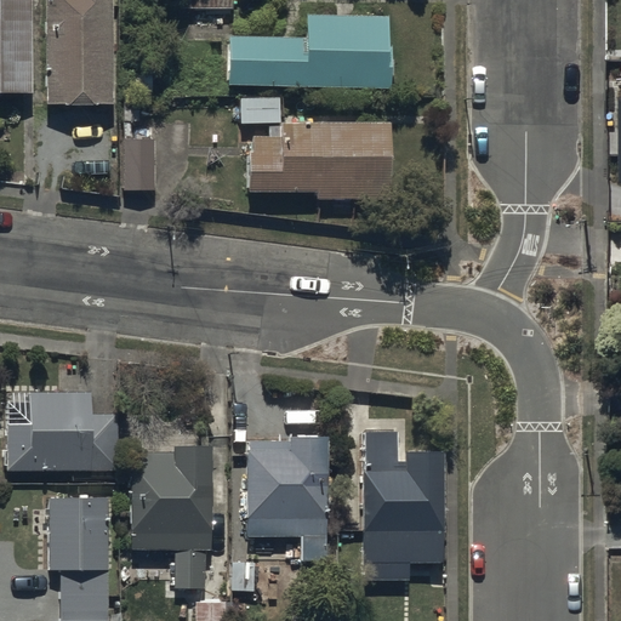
[(0,0),(0,89),(29,89),(28,0),(0,0)]
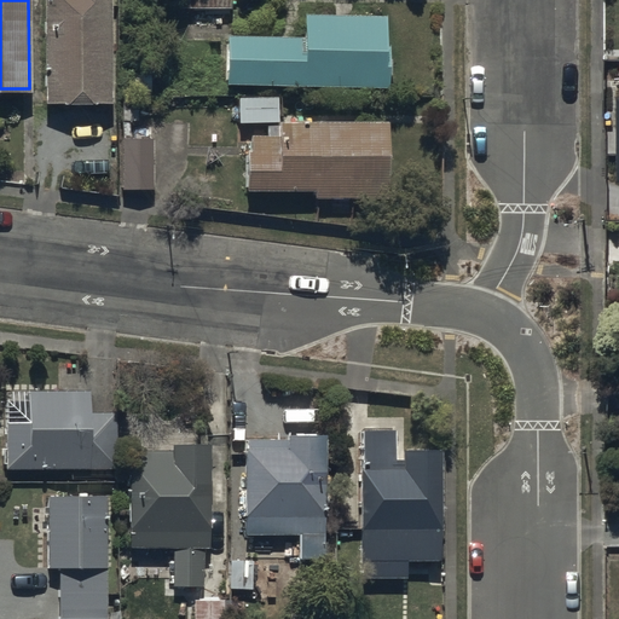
[(44,0),(44,96),(109,96),(108,0),(44,0)]
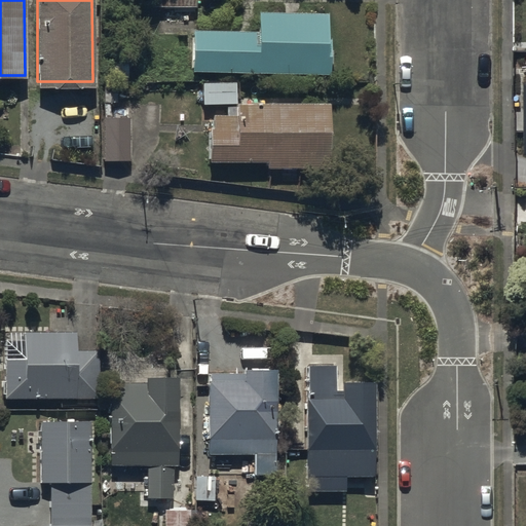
[(195,68),(329,68),(329,10),(257,10),(257,29),(195,29),(195,68)]
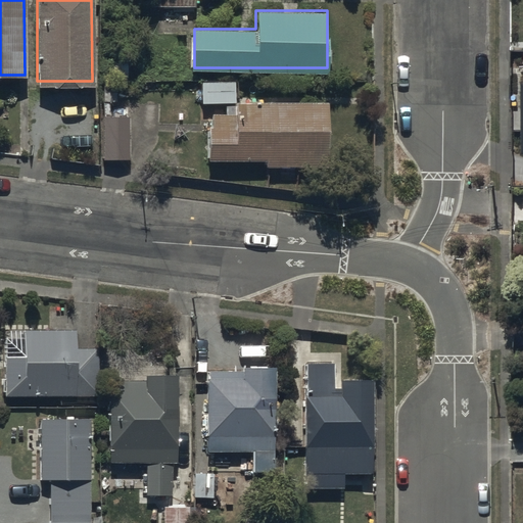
[(234,79),(201,79),(201,100),(234,100),(234,79)]
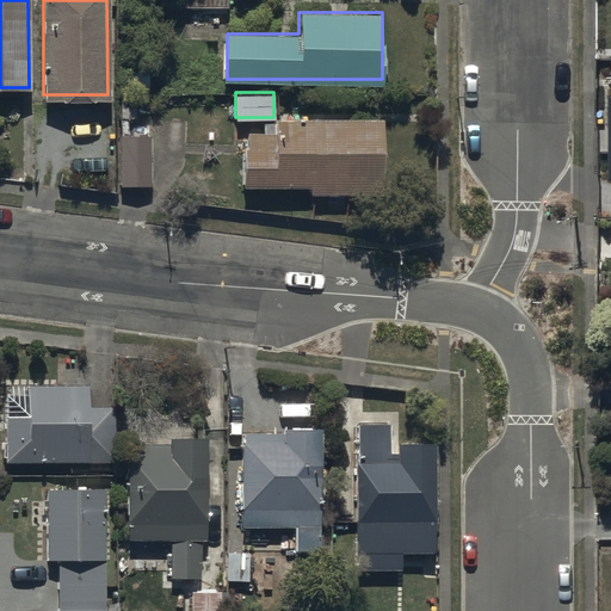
[(375,195),(375,118),(273,118),(273,131),(241,131),(241,189),(307,189),(307,195),(375,195)]
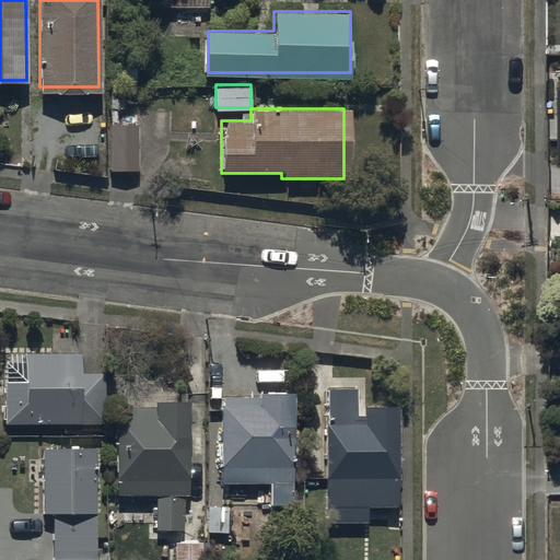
[(111,170),(137,170),(137,121),(111,121),(111,170)]
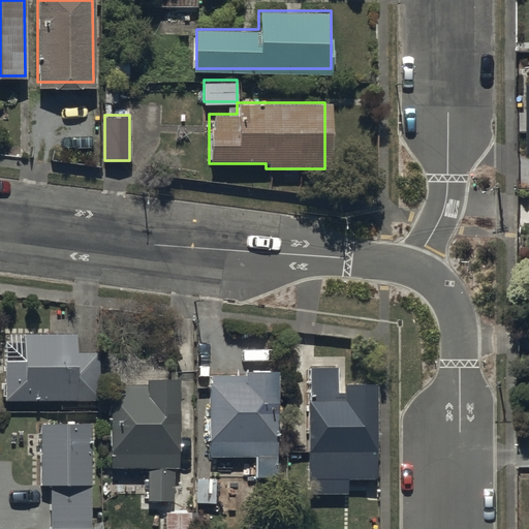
[(5,332),(6,400),(101,399),(100,351),(76,351),(76,331),(5,332)]
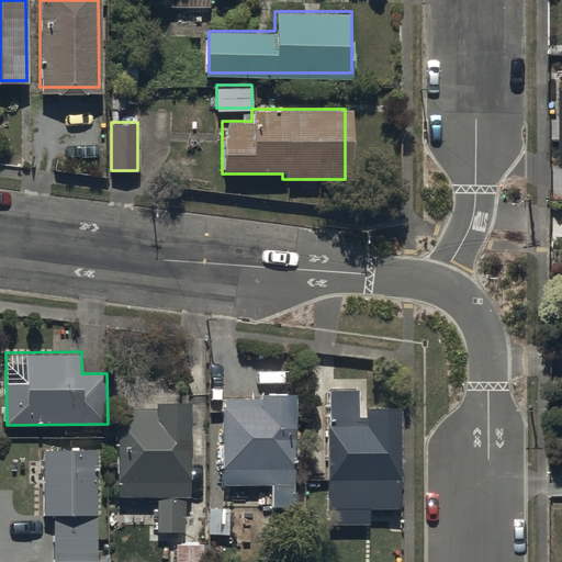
[(221,397),(221,481),(270,480),(270,505),(294,505),(293,391),(259,391),(259,397),(221,397)]
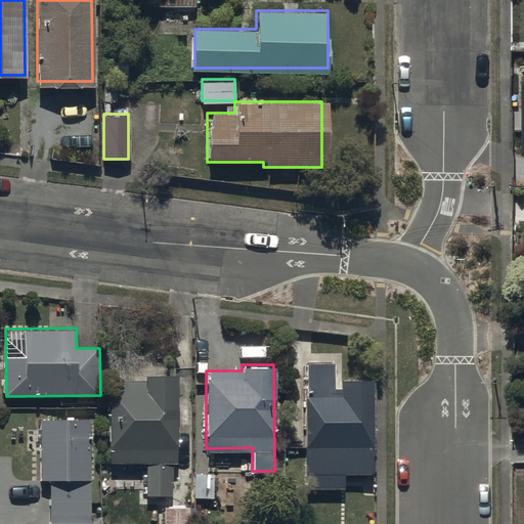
[(373,475),(372,378),(337,379),(337,364),(309,365),(310,484),(341,483),(341,475),(373,475)]
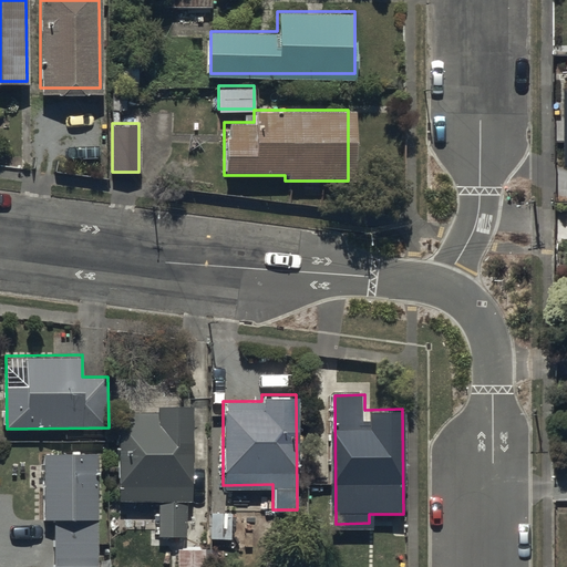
[(185,498),(187,498),(186,405),(157,405),(157,411),(121,412),(122,498),(156,498),(156,536),(185,536),(185,498)]
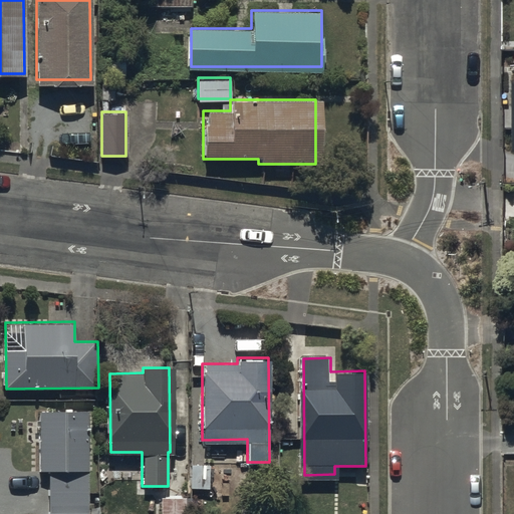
[(38,513),(82,513),(83,512),(81,512),(81,471),(84,471),(84,409),(39,409),(39,471),(49,471),(49,513),(39,513),(38,513)]
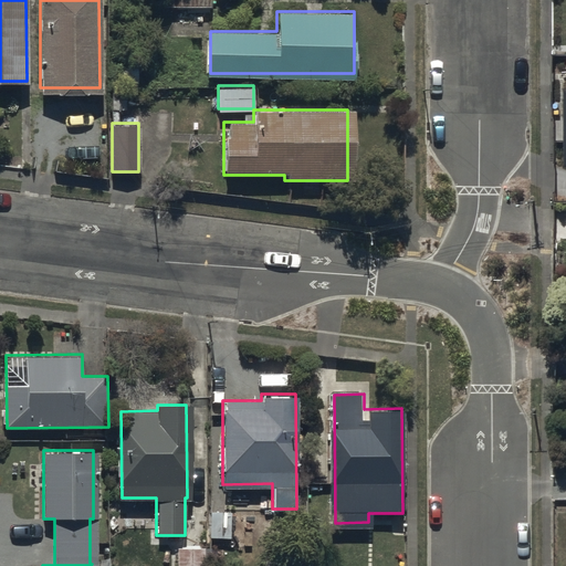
[(208,565),(209,548),(175,548),(175,565),(208,565)]
